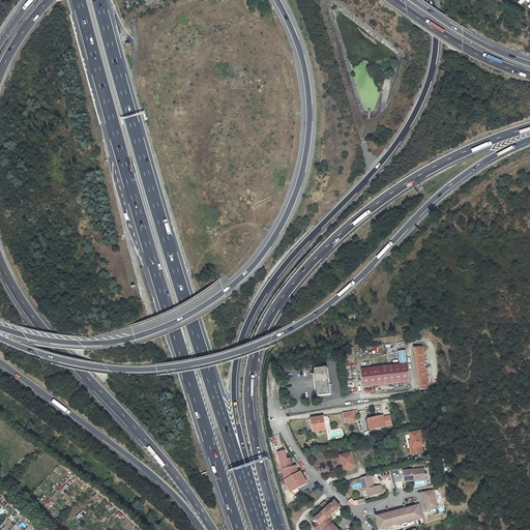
[(422,348),(414,349),(420,391),(428,390),(422,348)]
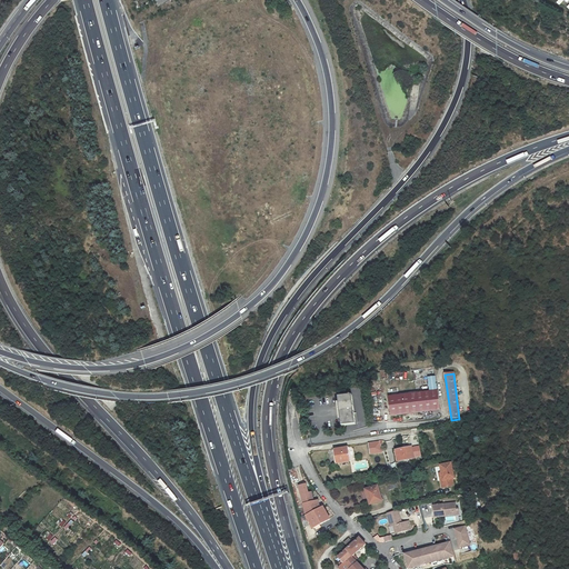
[(430,390),(438,390),(436,375),(428,376),(430,390)]
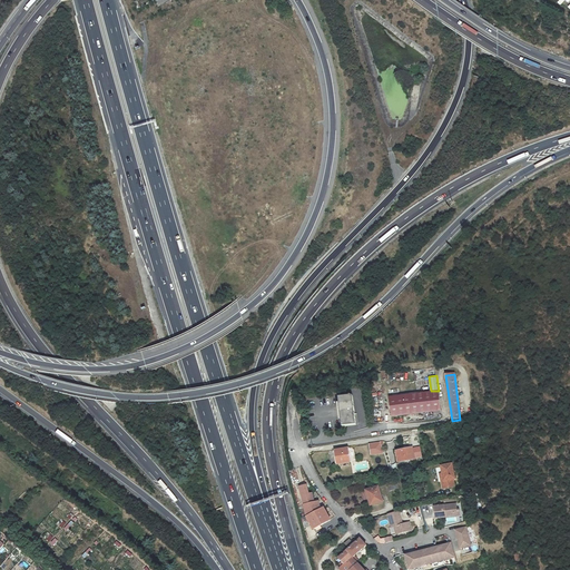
[(441,418),(439,391),(431,391),(390,395),(392,414),(424,411),(425,419),(441,418)]
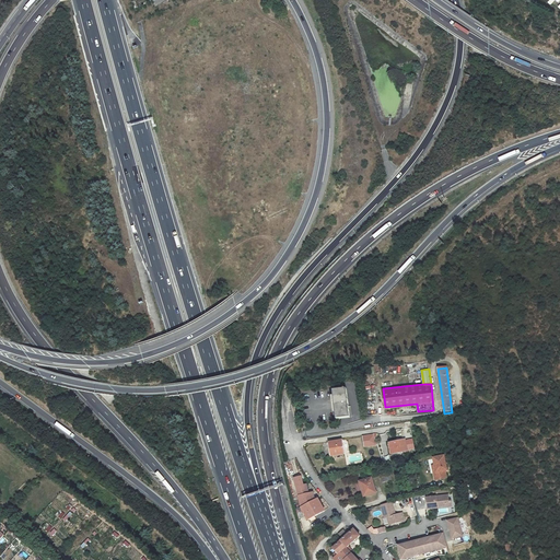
[(333,392),(337,420),(350,418),(347,389),(333,392)]
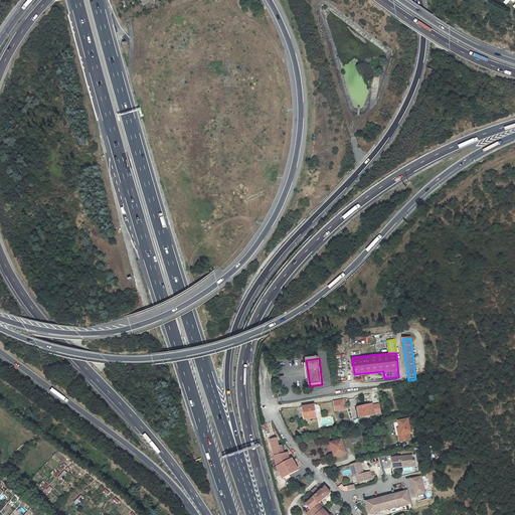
[(332,401),(334,412),(346,409),(344,398),(332,401)]
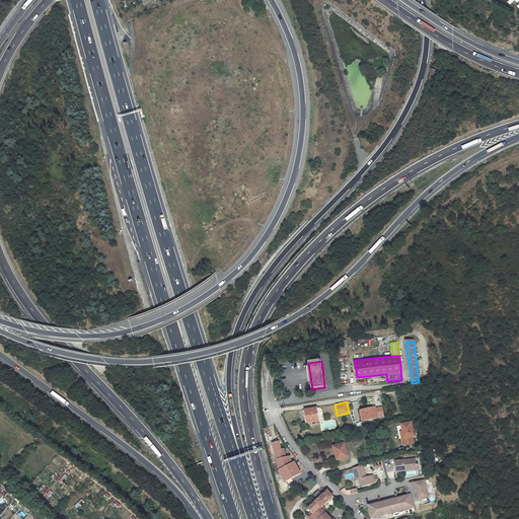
[(362,410),(364,420),(378,417),(376,406),(362,410)]
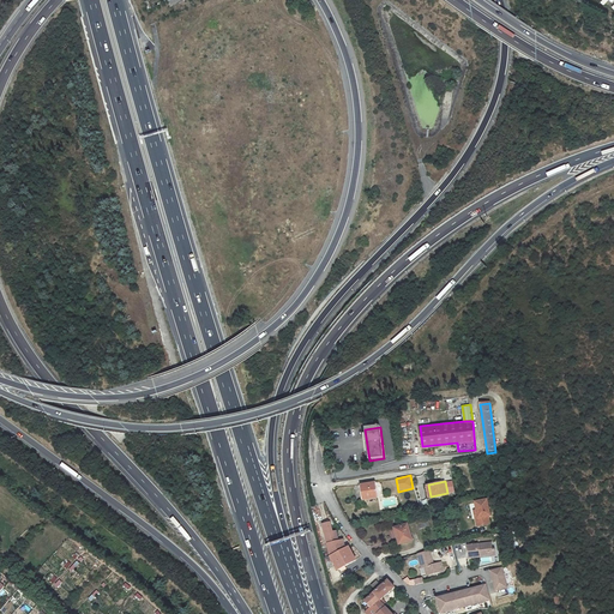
[(377,483),(363,486),(366,500),(379,498),(377,483)]
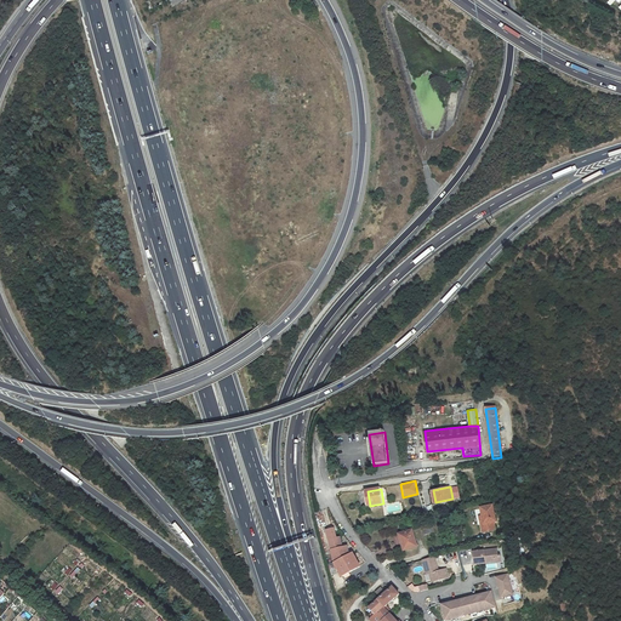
[(484,531),(496,529),(494,522),(496,520),(493,505),(482,507),(485,523),(482,524),(484,531)]
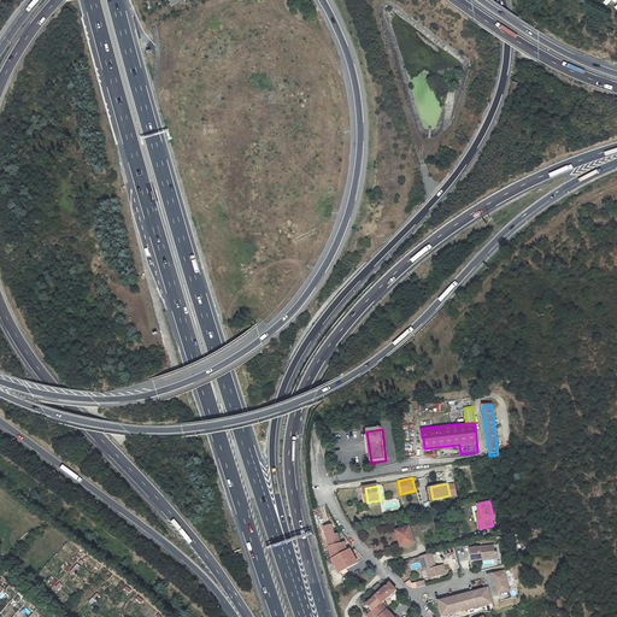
[(334,526),(327,527),(334,560),(341,573),(359,563),(352,550),(348,552),(346,544),(342,545),(340,534),(336,535),(334,526)]
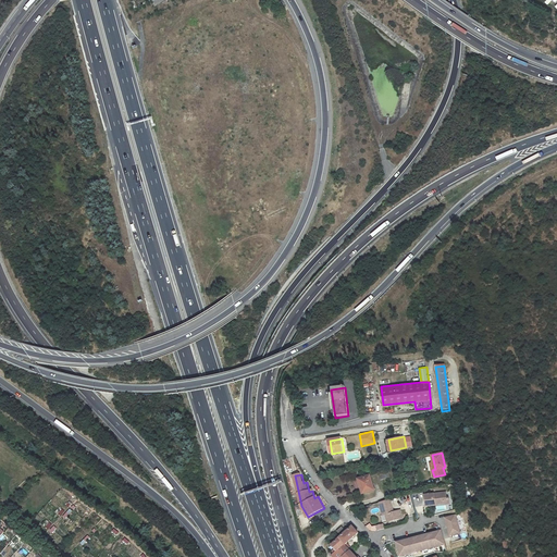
[(372,475),(361,479),(364,493),(375,491),(372,475)]
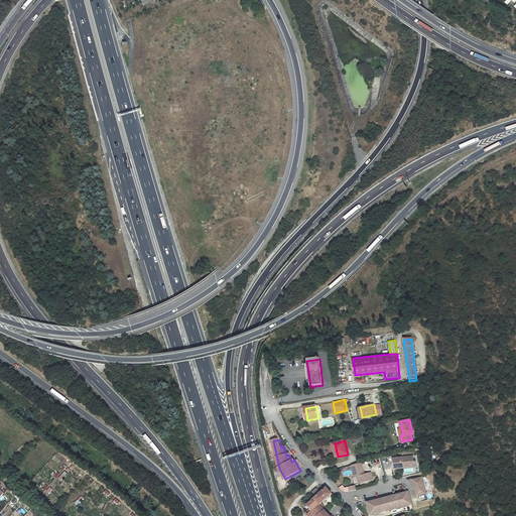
[(414,455),(394,458),(395,468),(404,467),(404,466),(413,465),(412,461),(416,461),(416,459),(414,460),(414,455)]
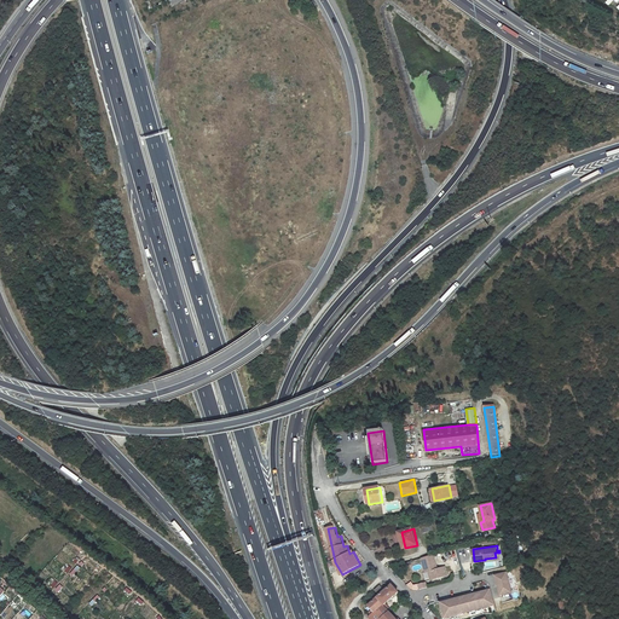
[(434,554),(422,557),(426,572),(429,571),(432,579),(445,576),(449,574),(447,571),(446,566),(438,568),(434,554)]
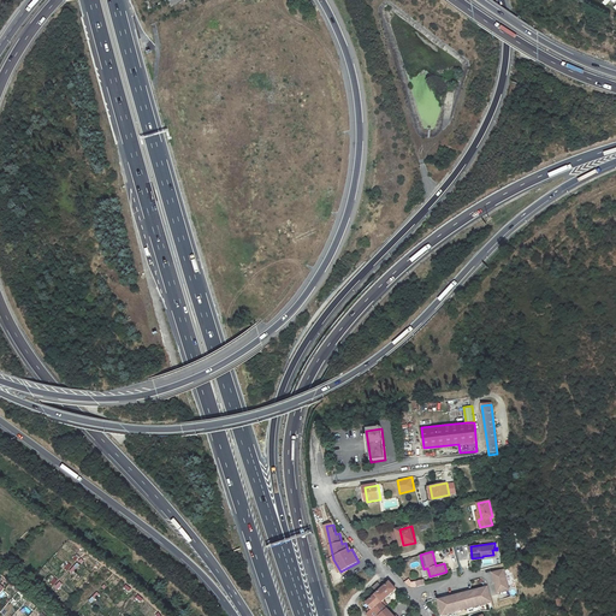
[(491,573),(497,594),(510,591),(504,569),(491,573)]
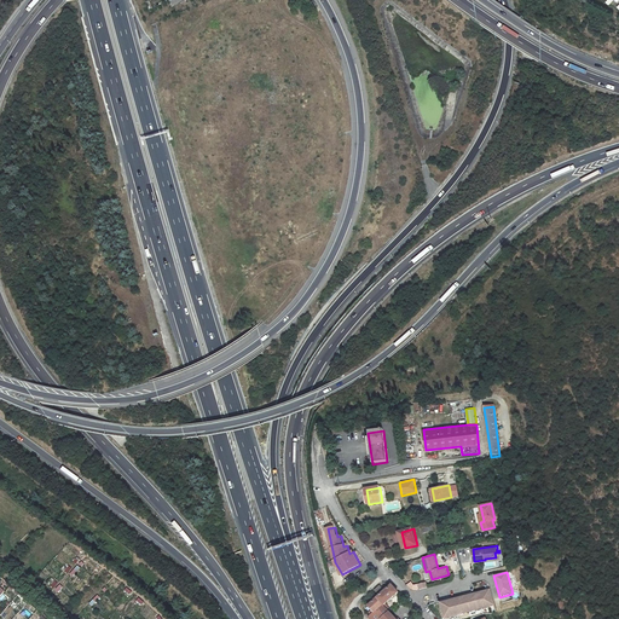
[(395,618),(383,606),(385,605),(386,605),(399,593),(393,585),(387,591),(382,585),(377,590),(382,596),(371,606),(375,609),(377,613),(375,615),(372,618),(374,618),(395,618)]
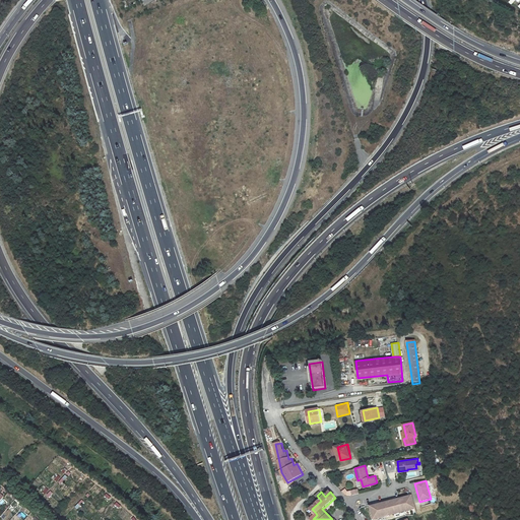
[(380,503),(371,506),(375,519),(415,507),(412,495),(403,497),(405,503),(402,504),(400,498),(383,503),(385,509),(382,510),(380,503)]
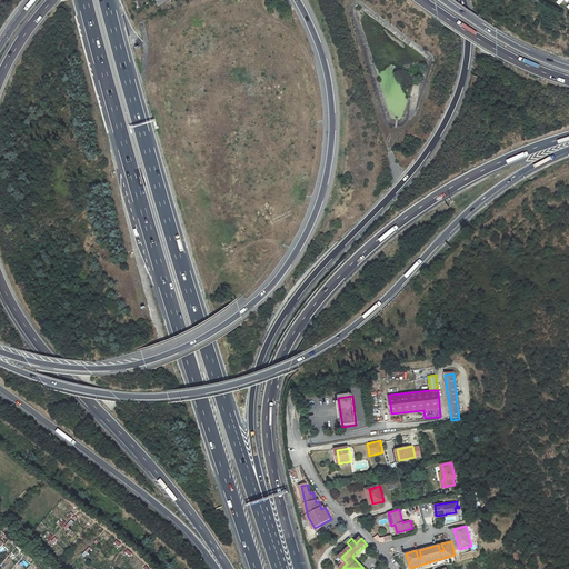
All buildings are outlined.
